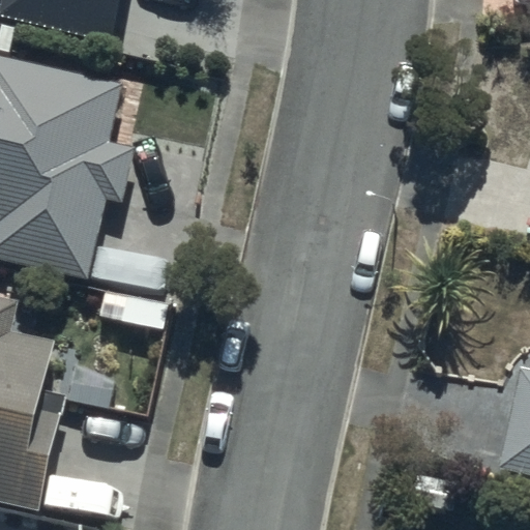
[(0,0),(0,11),(112,39),(118,0),(0,0)]
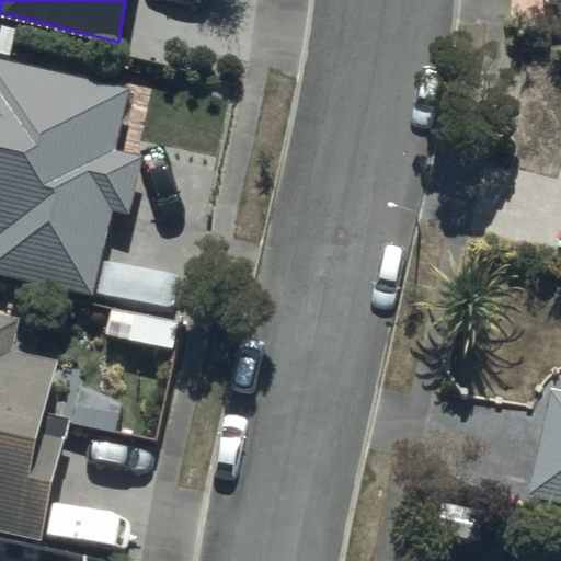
[(0,272),(91,294),(111,206),(128,210),(141,153),(113,147),(126,87),(0,57),(0,272)]
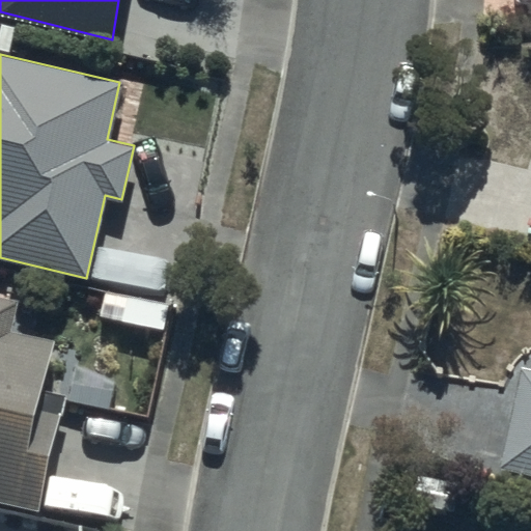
[(0,500),(36,509),(64,392),(40,386),(52,338),(10,328),(18,300),(0,295),(0,500)]
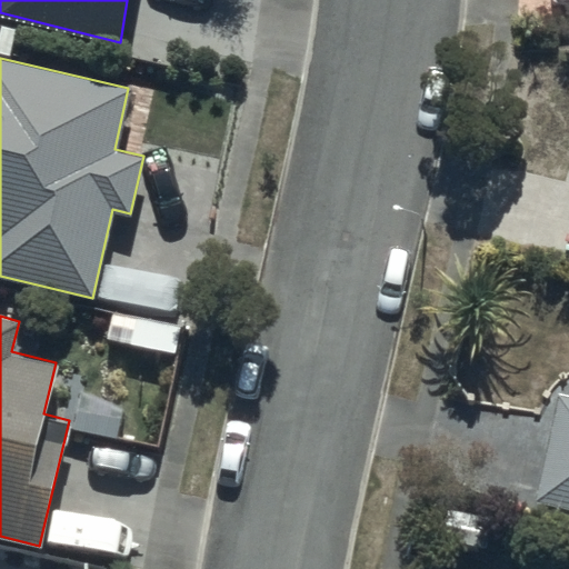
[(568,397),(568,398),(567,399),(566,400),(565,401),(563,402),(562,403),(561,405),(560,406),(559,407),(559,408),(558,409),(545,407),(521,513),(568,523),(568,397)]
